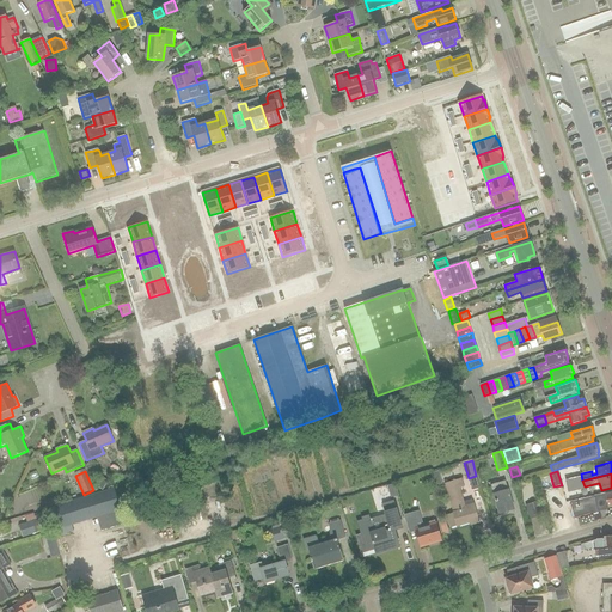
[(103,490),(108,482),(99,477),(95,485),(103,490)]
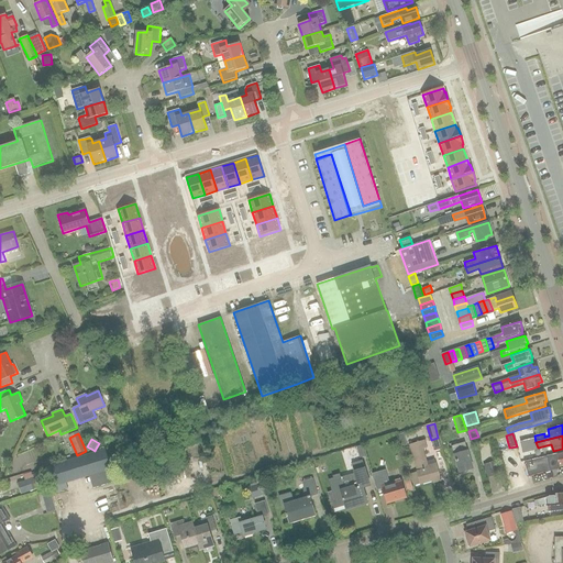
[(519,450),(531,446),(530,440),(517,443),(519,450)]
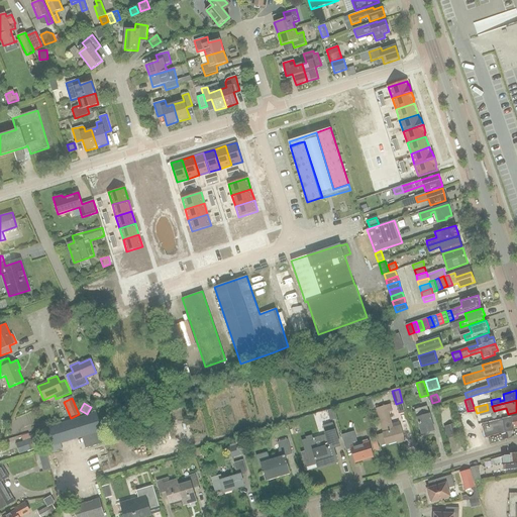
[(377,409),(384,433),(383,433),(377,435),(380,446),(387,444),(404,438),(401,428),(399,422),(391,424),(388,412),(391,411),(390,405),(377,409)]
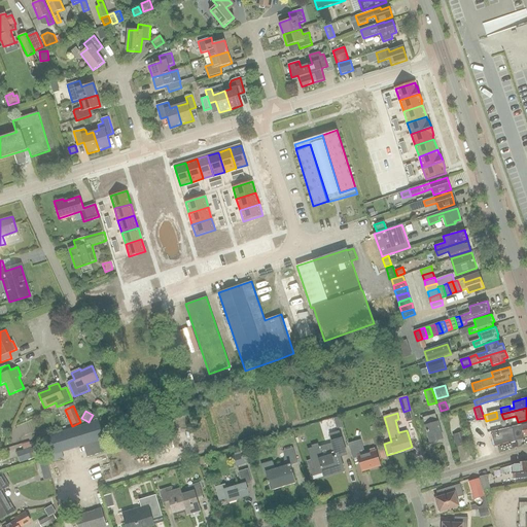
[(430,443),(443,438),(437,422),(435,415),(423,418),(430,443)]
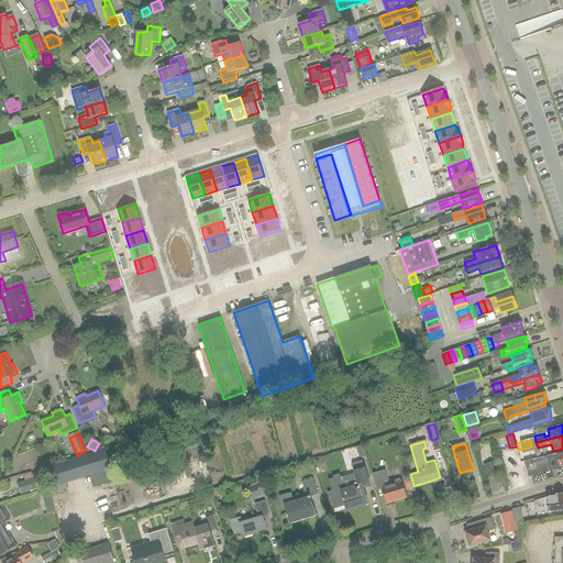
[(361,457),(366,455),(363,444),(356,445),(361,457)]
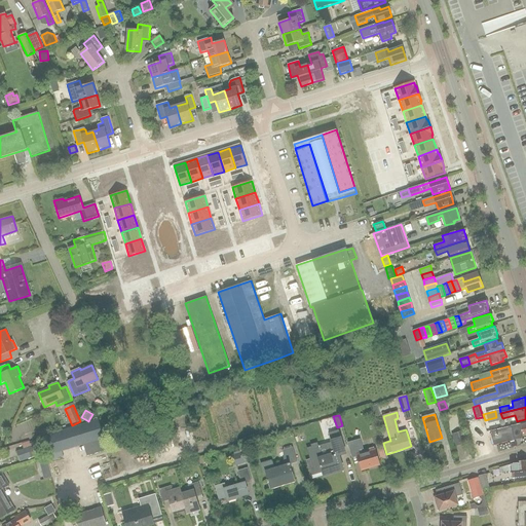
[(104,438),(99,420),(49,435),(54,453),(62,451),(104,438)]
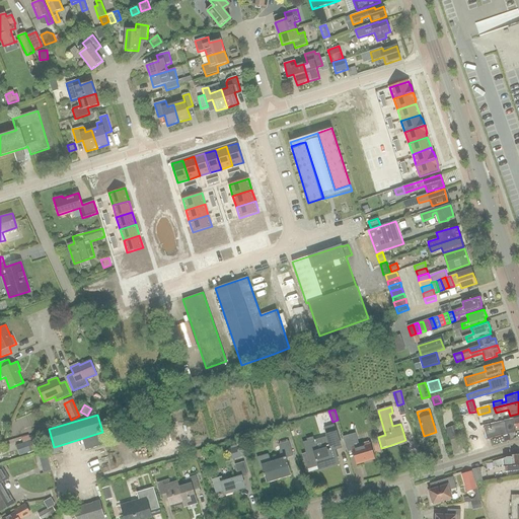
[(516,431),(518,429),(518,418),(513,419),(484,426),(488,440),(507,434),(514,433),(516,431)]
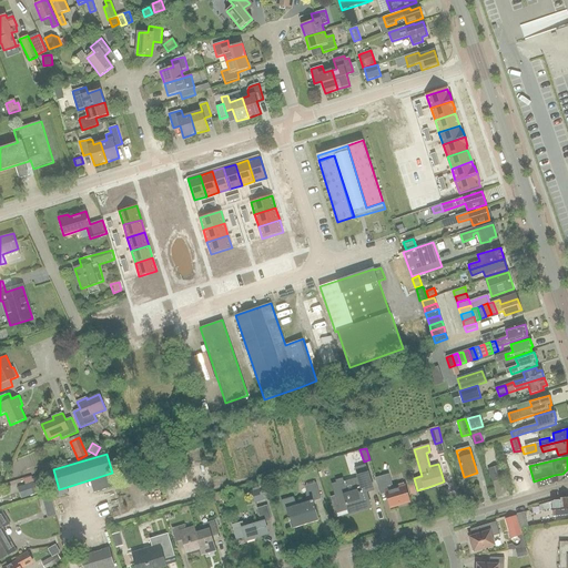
[(374,489),(371,477),(366,464),(355,468),(357,478),(344,482),(344,480),(332,484),(340,513),(348,510),(348,511),(356,509),(356,508),(355,507),(369,504),(366,492),(374,489)]
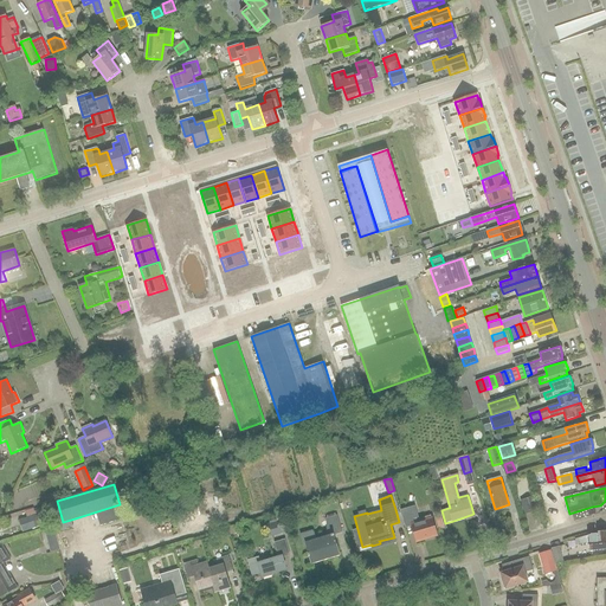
[(526,514),(539,510),(535,496),(521,500),(526,514)]
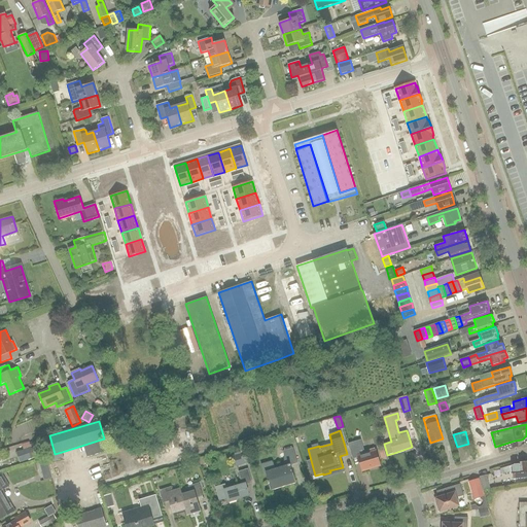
[(361,440),(348,444),(353,459),(358,458),(362,471),(380,465),(376,451),(375,451),(375,449),(367,451),(369,453),(365,454),(361,440)]
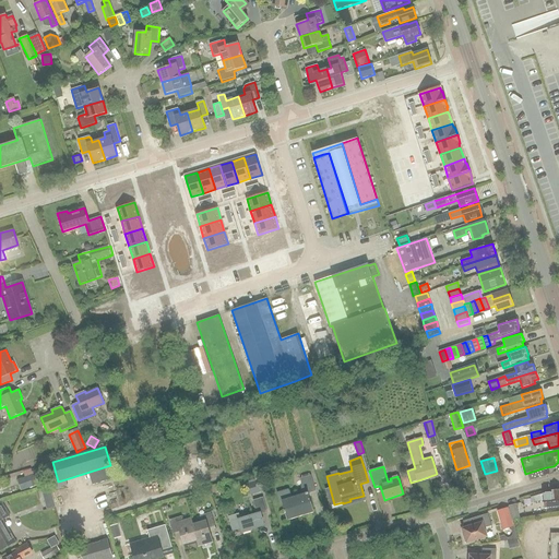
[(48,482),(43,467),(32,472),(33,474),(19,479),(22,490),(48,482)]
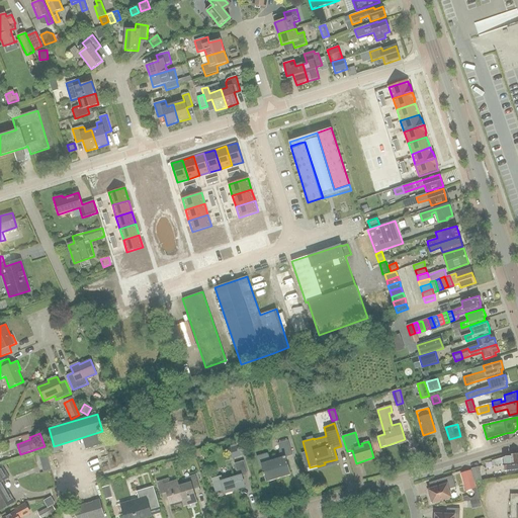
[(280,458),(272,461),(267,453),(256,456),(259,465),(261,464),(266,482),(290,473),(285,457),(292,455),(288,440),(279,443),(280,458)]
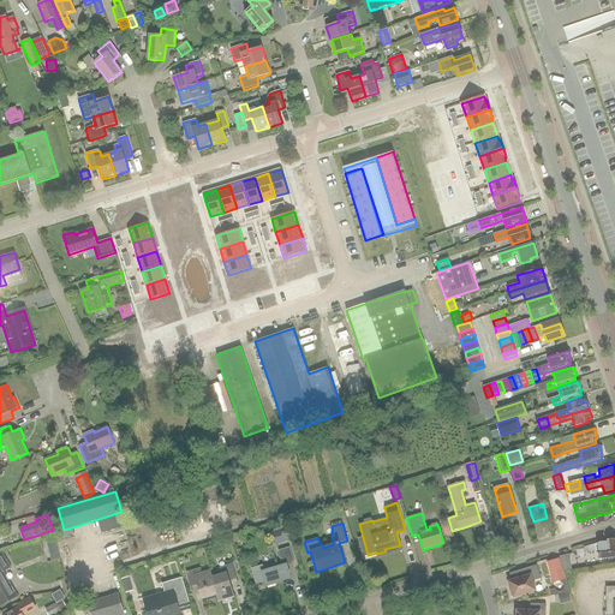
[(288,542),(284,530),(273,532),(276,545),(288,542)]
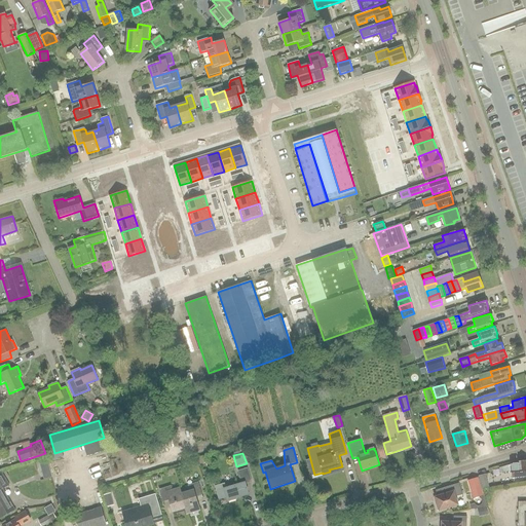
[(46,478),(54,477),(51,461),(43,462),(46,478)]
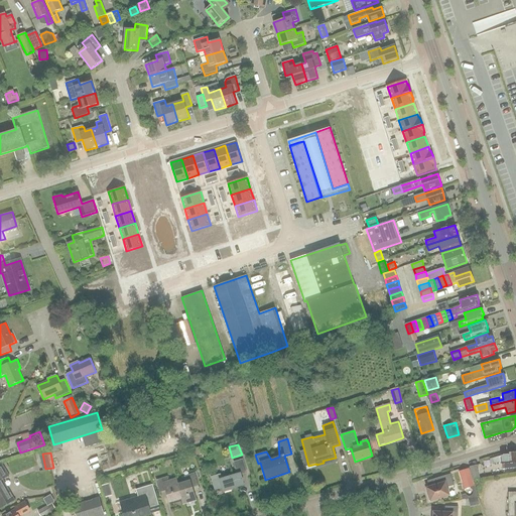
[(503,469),(515,467),(515,453),(510,454),(510,455),(501,456),(490,460),(491,464),(502,463),(503,469)]
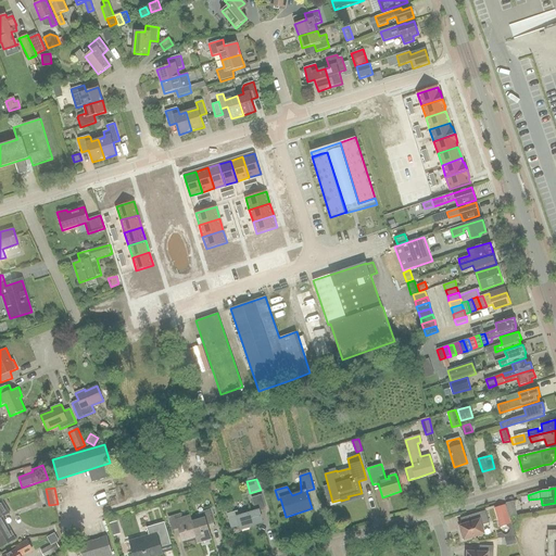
[(250,528),(250,526),(262,521),(260,512),(266,509),(262,495),(252,497),(256,512),(239,517),(237,512),(228,515),(231,528),(240,526),(241,530),(250,528)]
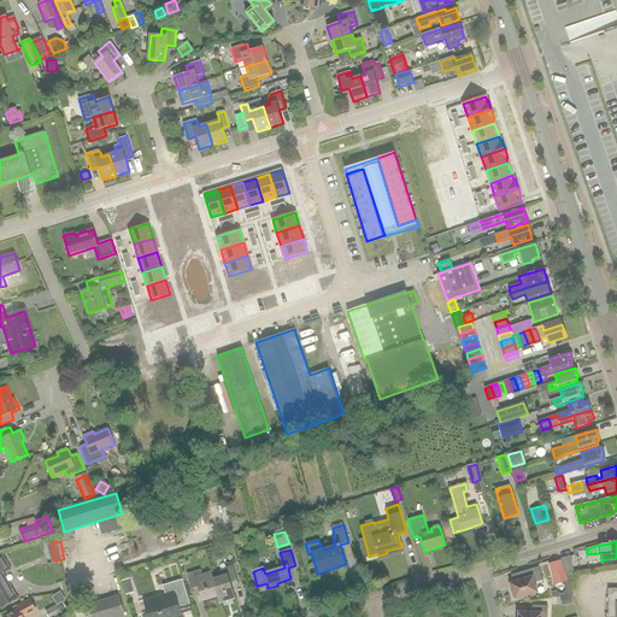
[(17,598),(3,574),(10,569),(1,554),(0,556),(0,606),(0,607),(17,598)]
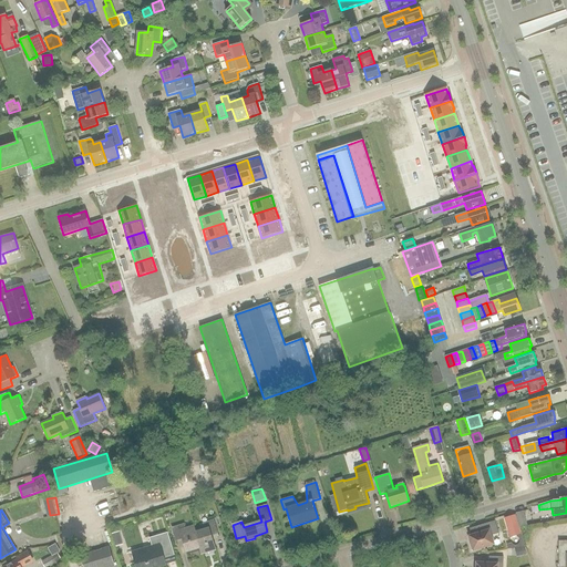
[(527,526),(524,511),(516,513),(519,527),(527,526)]
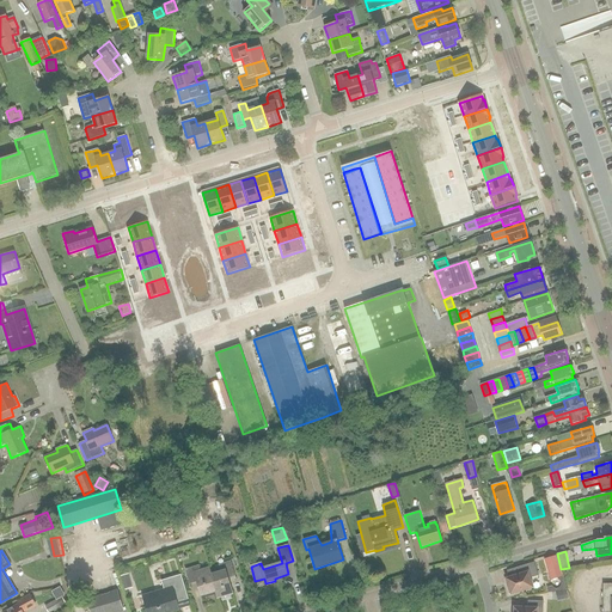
[(562,576),(556,556),(544,560),(551,580),(557,577),(558,580),(561,581),(562,583),(561,586),(560,588),(556,589),(554,588),(552,586),(548,588),(549,593),(565,589),(562,576)]
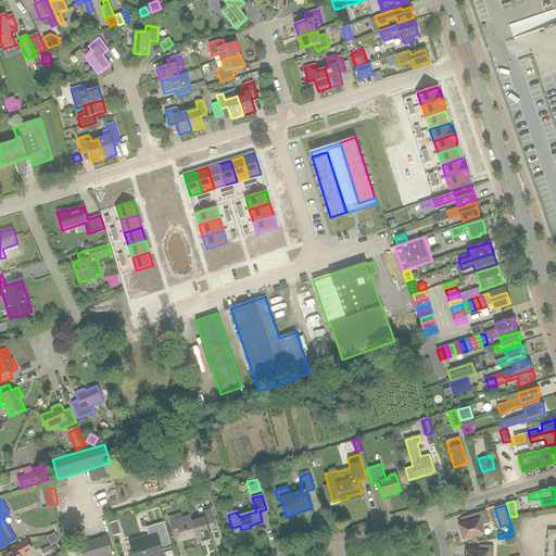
[(207,526),(214,523),(210,510),(199,514),(201,520),(192,522),(197,536),(196,536),(198,543),(212,539),(207,526)]
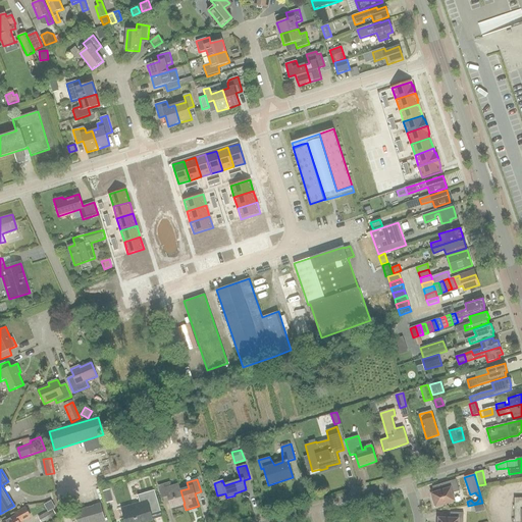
[(460,490),(456,479),(441,484),(444,490),(432,493),(433,498),(431,499),(434,507),(455,501),(452,493),(460,490)]
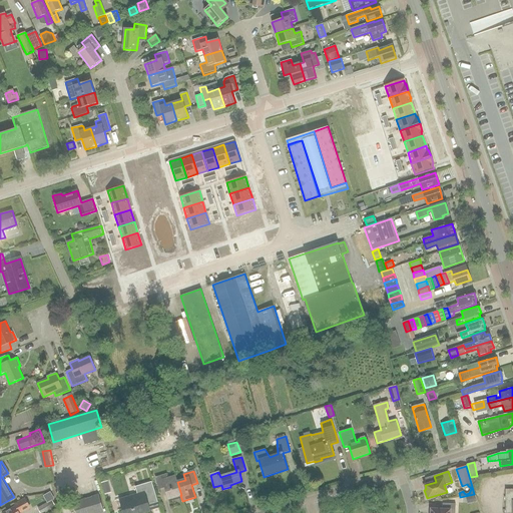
[(177,482),(175,476),(168,478),(166,474),(156,478),(159,490),(165,488),(168,499),(180,495),(181,495),(177,482)]
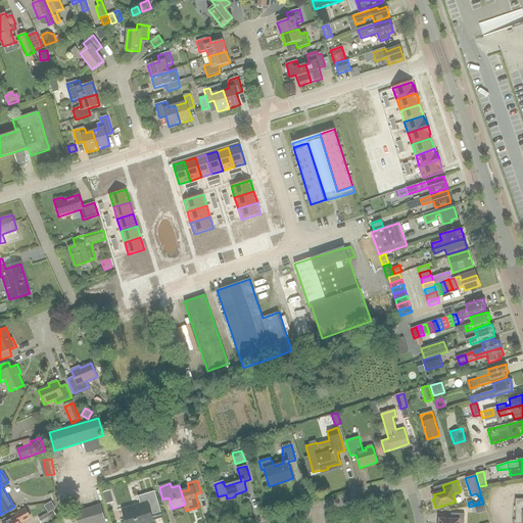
[(113,502),(110,490),(104,492),(107,504),(113,502)]
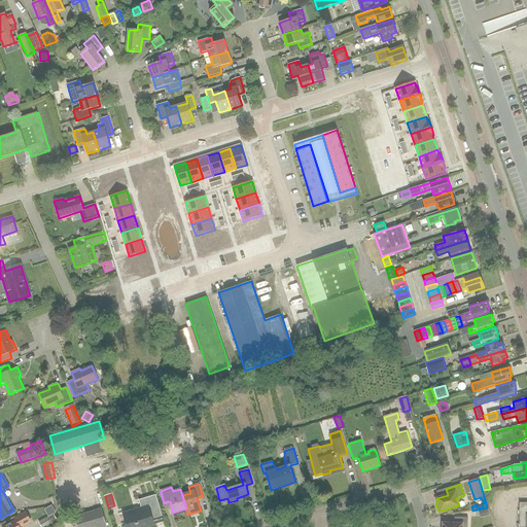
[(141,507),(124,513),(127,526),(145,526),(154,525),(152,519),(163,516),(160,508),(156,495),(139,500),(141,507)]
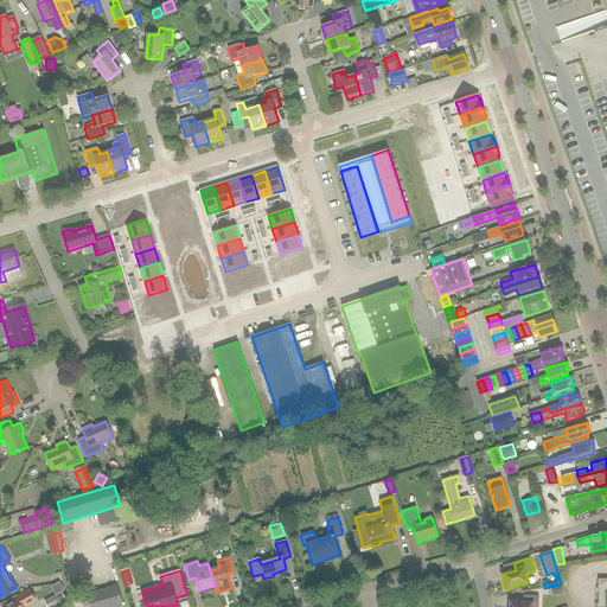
[(85,594),(89,606),(119,606),(122,606),(116,586),(85,594)]
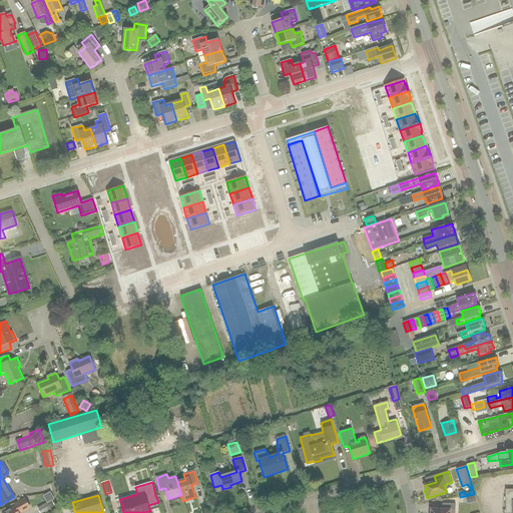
[(19,512),(18,511),(28,505),(26,500),(9,510),(9,511),(4,512),(19,512)]
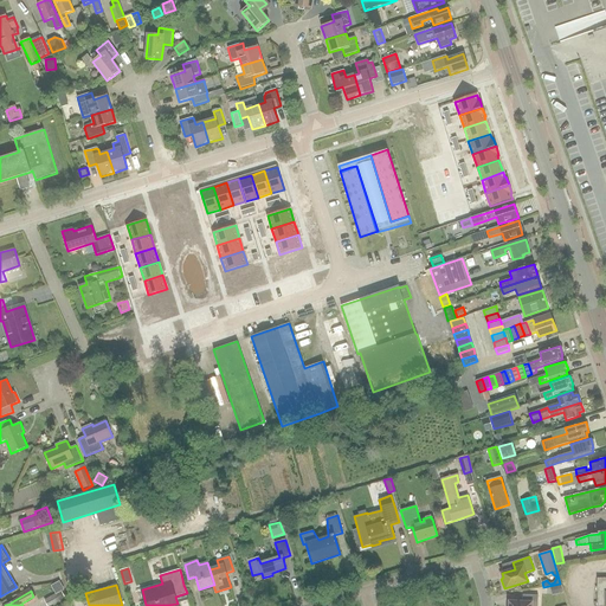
[(47,605),(50,605),(63,599),(59,592),(45,600),(47,605)]
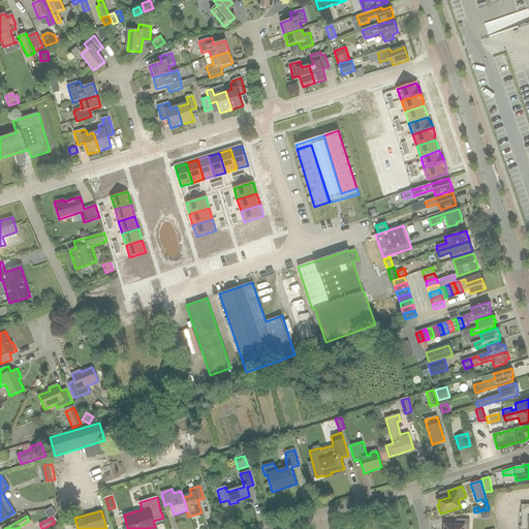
[(469,528),(470,520),(457,519),(457,526),(444,525),(444,528),(469,528)]
